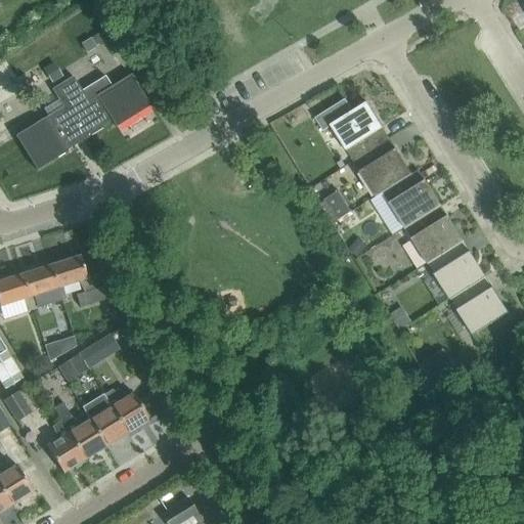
[(82,140),(103,127),(101,124),(110,119),(115,128),(117,127),(116,125),(145,106),(147,108),(149,106),(130,75),(111,86),(105,77),(81,92),(72,77),(51,90),(62,108),(47,118),(47,117),(14,136),(16,138),(17,137),(37,168),(35,170),(36,171),(68,151),(64,146),(80,137),(82,140)]
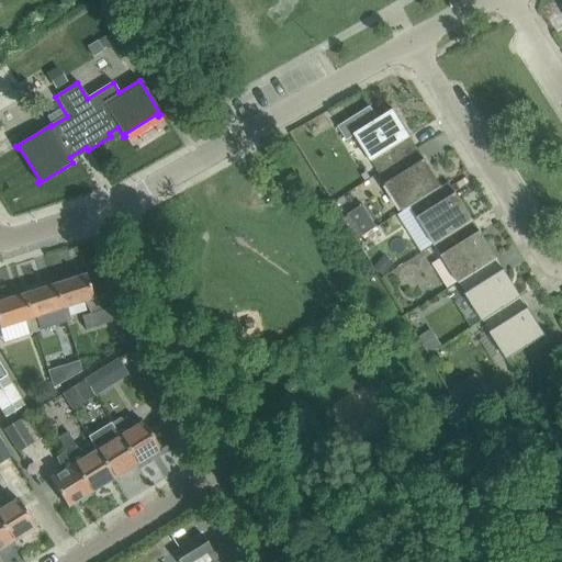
[(379,175),(418,150),(393,112),(379,121),(370,108),(337,128),(347,143),(355,137),(379,175)]
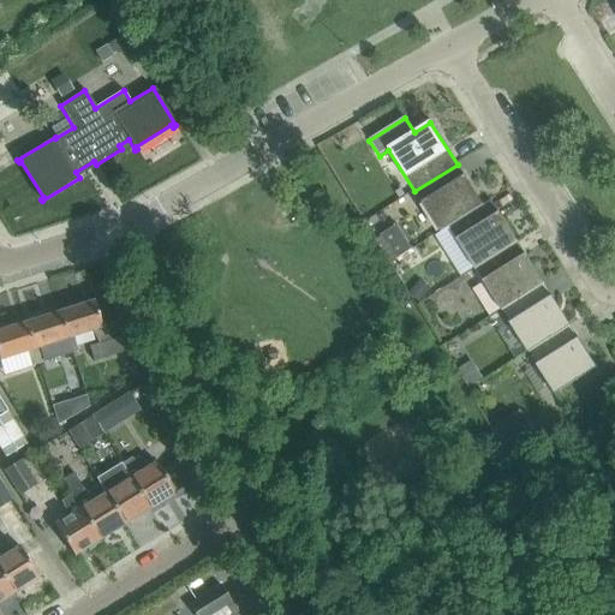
[(441,233),(448,228),(484,207),(458,165),(415,191),(441,233)]
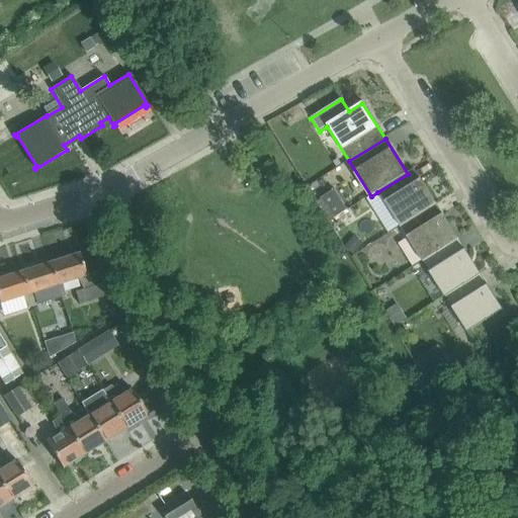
[(400,228),(436,204),(414,170),(408,174),(377,192),(400,228)]
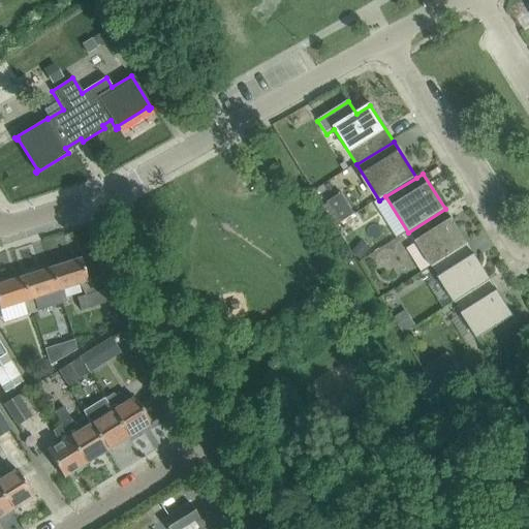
[(354,214),(340,194),(324,205),(339,225),(354,214)]
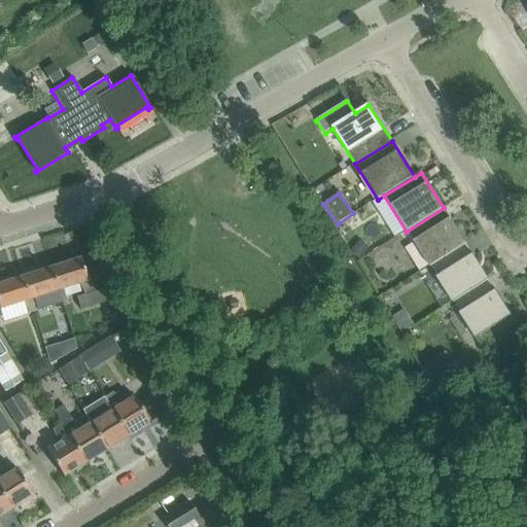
[(392,240),(406,232),(386,201),(373,209),(392,240)]
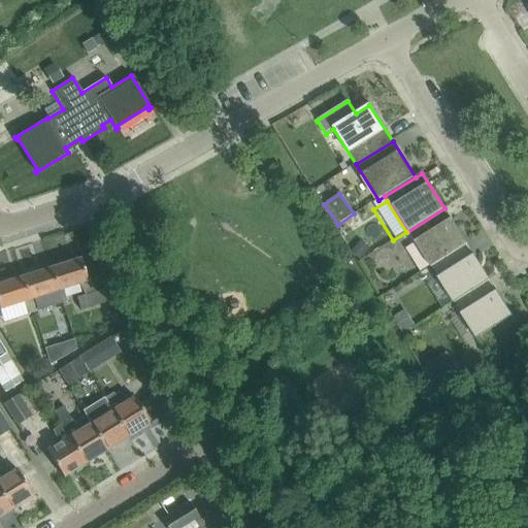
[(430,267),(467,244),(444,208),(407,232),(430,267)]
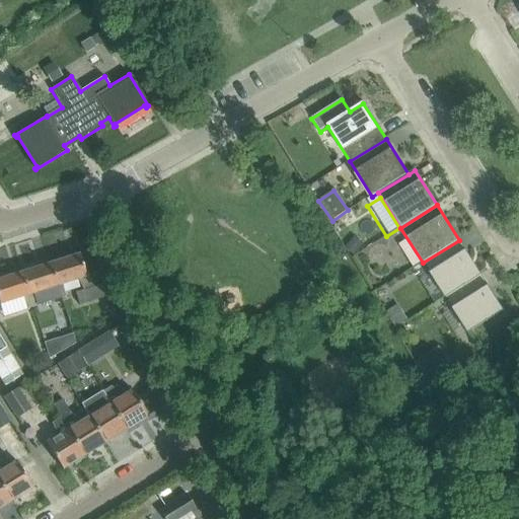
[(446,298),(482,276),(459,240),(423,263),(446,298)]
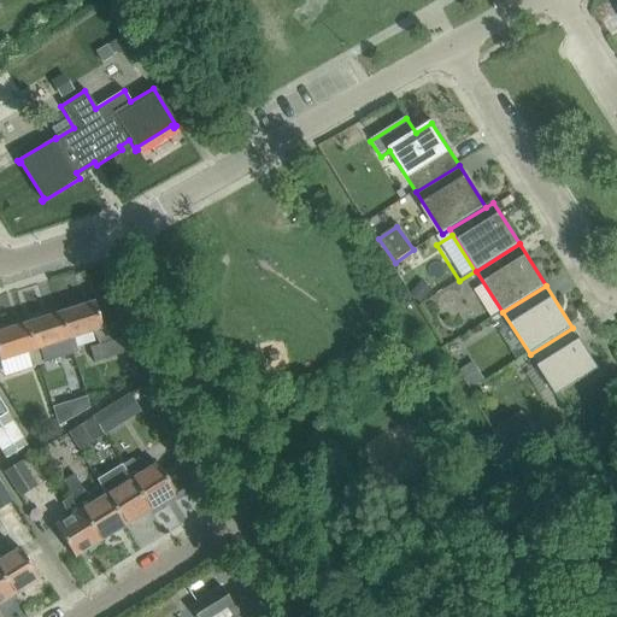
[(124,338),(111,341),(107,329),(104,330),(95,305),(62,315),(70,341),(74,340),(97,333),(100,346),(89,350),(93,360),(128,351),(124,338)]
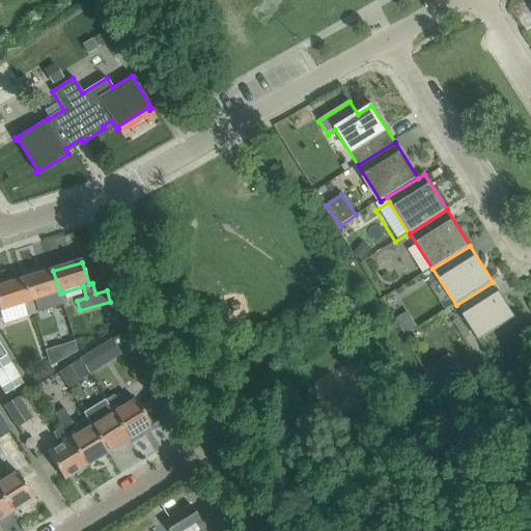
[(67,305),(63,292),(60,294),(53,271),(24,280),(30,303),(34,301),(53,295),(57,308),(67,305)]
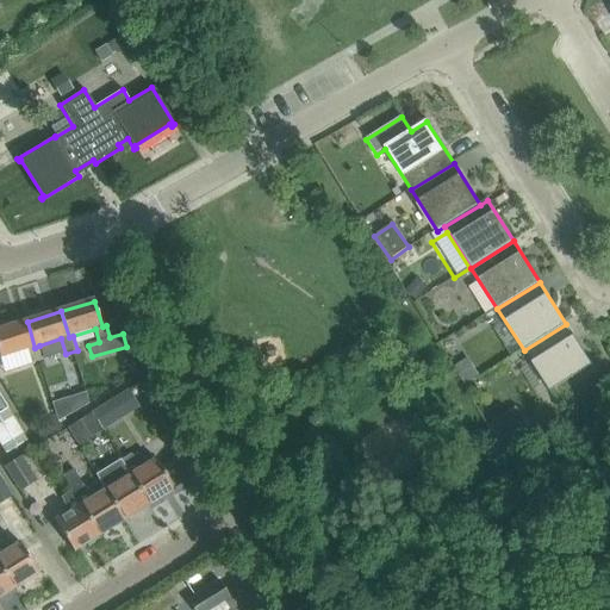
[(27,322),(0,330),(0,354),(1,358),(27,349),(32,365),(44,361),(39,346),(35,348),(27,322)]
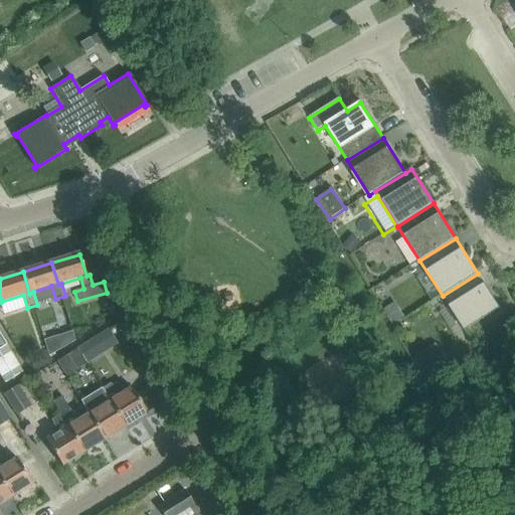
[(478,274),(443,296),(465,331),(500,308),(478,274)]
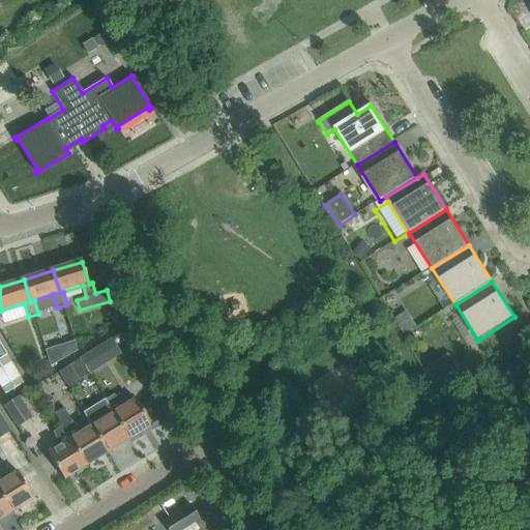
[(0,359),(0,380),(7,392),(9,394),(26,383),(8,355),(0,359)]
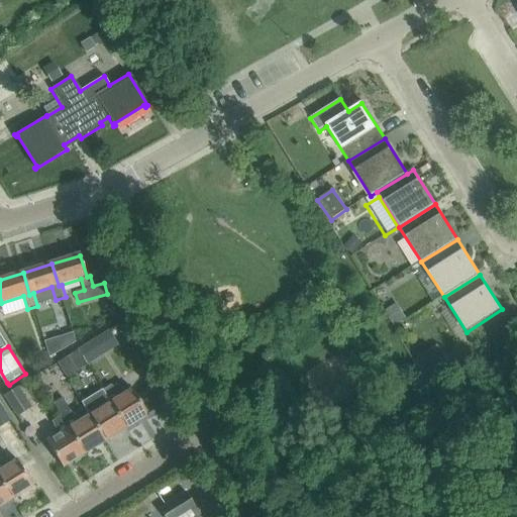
[(103,391),(127,428),(148,415),(132,389),(121,396),(112,386),(103,391)]
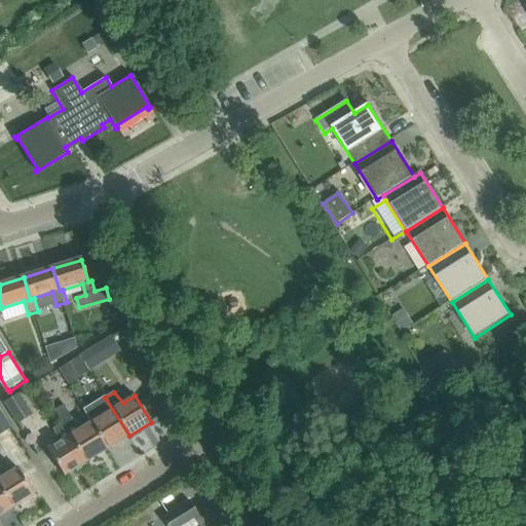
[(20,395),(5,403),(19,424),(33,416),(20,395)]
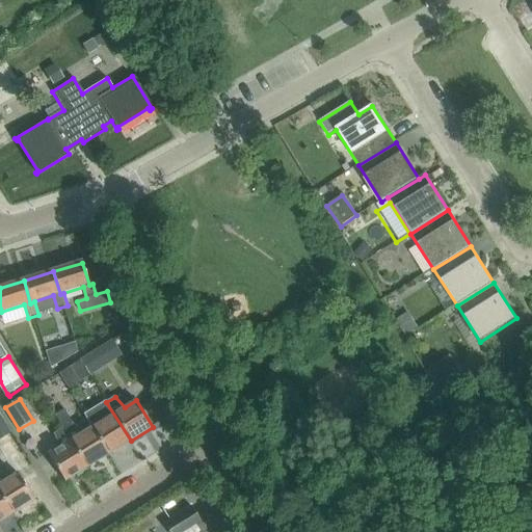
[(92,427),(109,454),(131,441),(106,402),(84,416),(91,427),(92,427)]
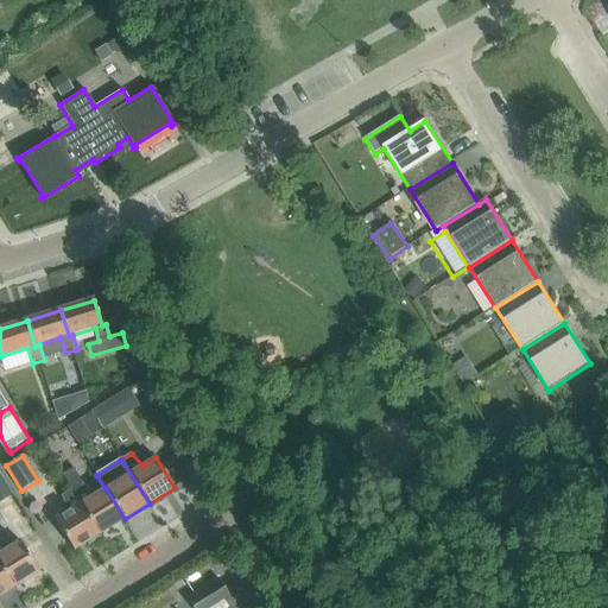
[(73,489),(100,534),(125,519),(106,488),(105,488),(93,496),(82,483),(82,485),(73,468),(61,475),(70,491),(73,489)]
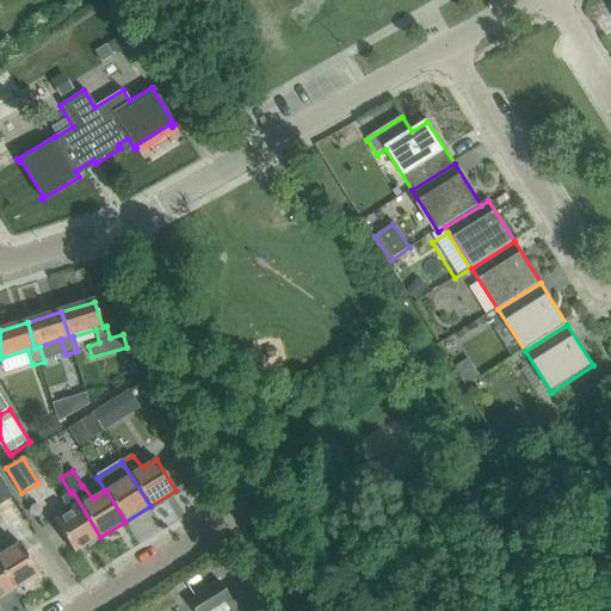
[(0,505),(13,498),(0,476),(0,505)]
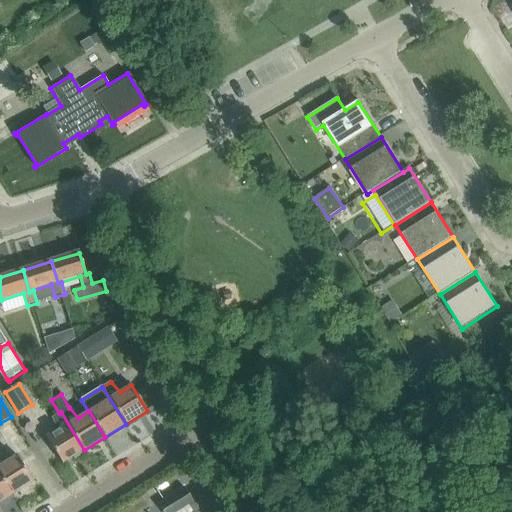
[(63,463),(84,450),(61,412),(59,413),(53,418),(58,430),(47,437),(63,463)]
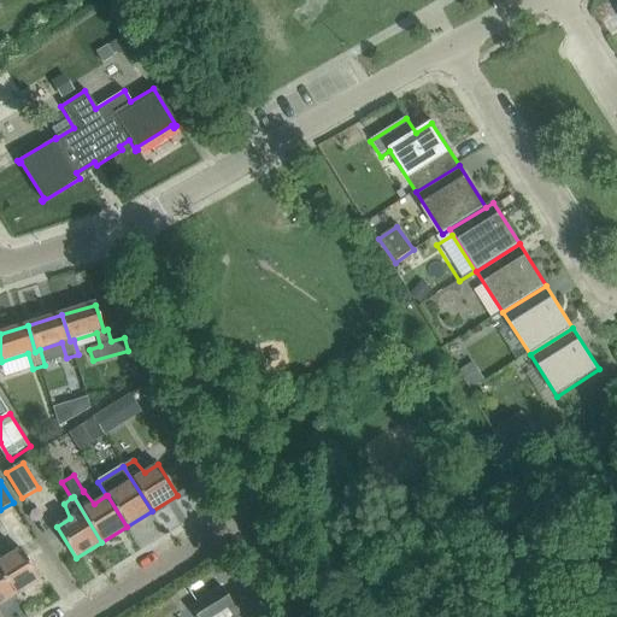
[(0,571),(15,595),(40,580),(21,548),(7,557),(0,548),(0,571)]
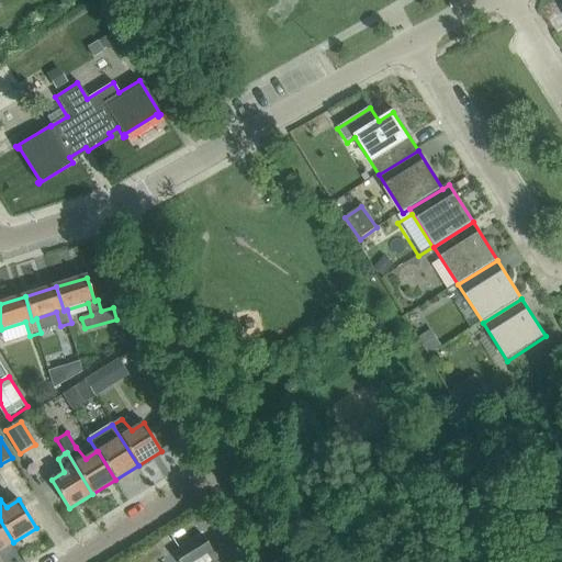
[(0,551),(13,542),(0,520),(0,551)]
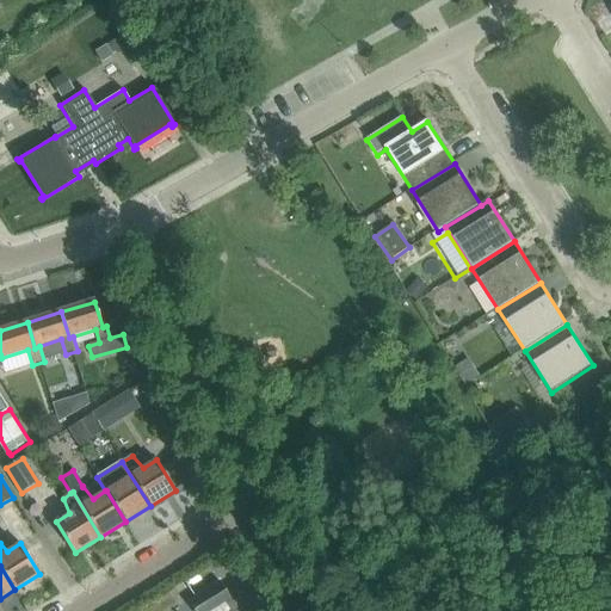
[(201,610),(207,610),(228,598),(217,581),(192,597),(201,610)]
